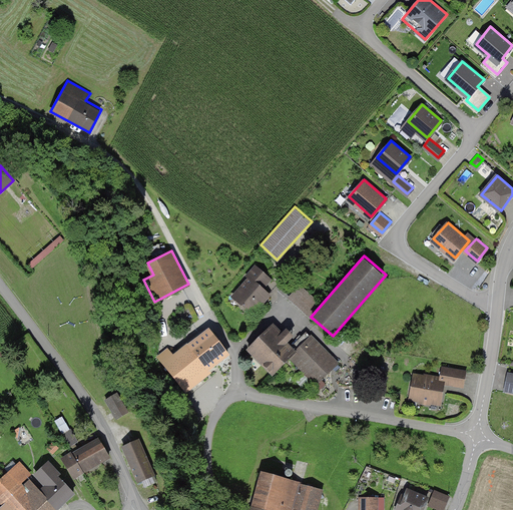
[(231,295),(252,315),(271,296),(263,288),(272,278),(254,262),(243,274),(248,278),(231,295)]
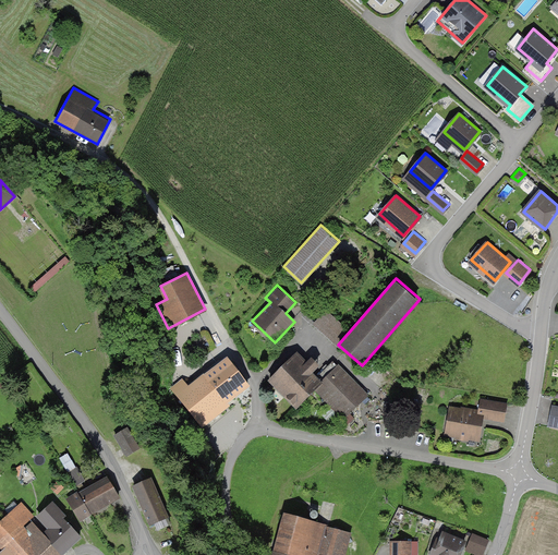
[(346,326),(326,309),(313,323),(332,340),(346,326)]
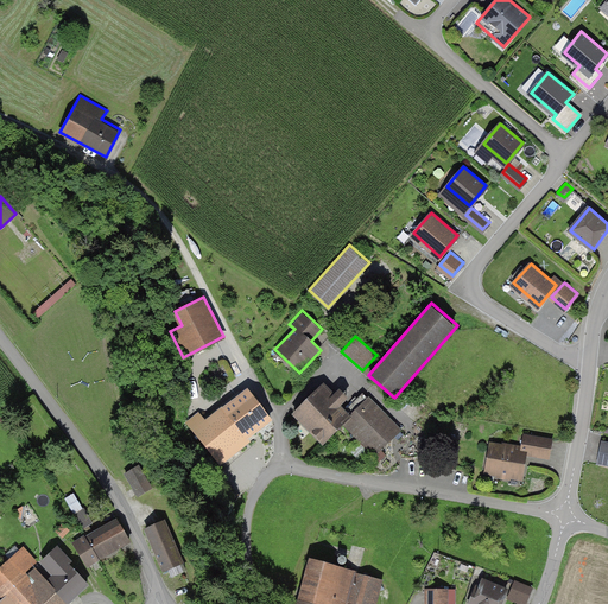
[(333,393),(323,383),(292,413),(323,443),(343,424),(352,414),(342,405),(352,395),(341,385),(333,393)]
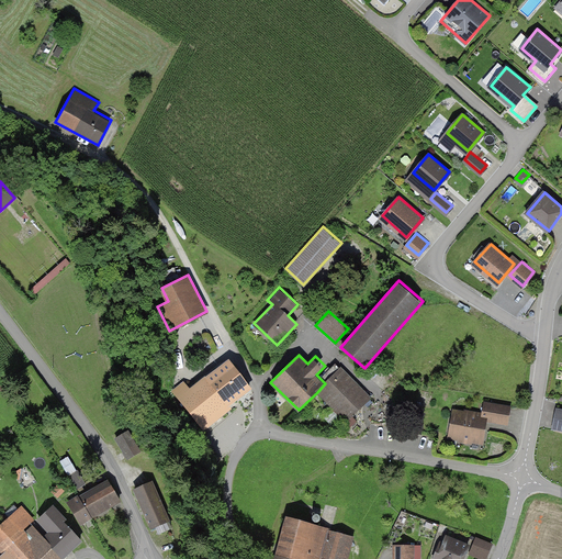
[(249,386),(227,358),(190,387),(184,380),(175,388),(202,422),(249,386)]
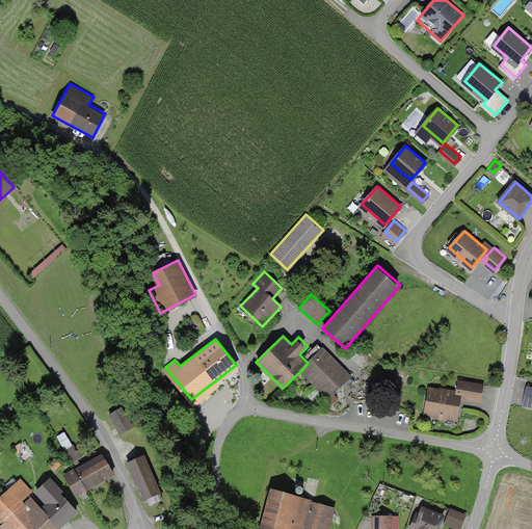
[(327,398),(350,375),(322,348),(308,363),(300,371),(327,398)]
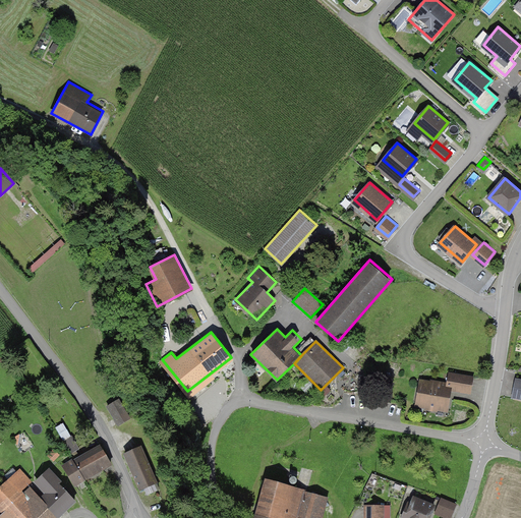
[(452,389),(471,392),(474,375),(449,370),(448,381),(420,376),(415,406),(448,411),(452,389)]
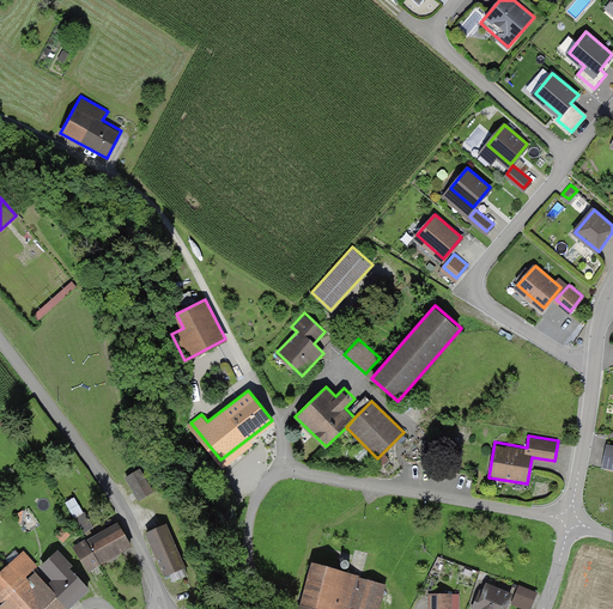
[(612,444),(608,443),(602,464),(612,466),(612,444)]
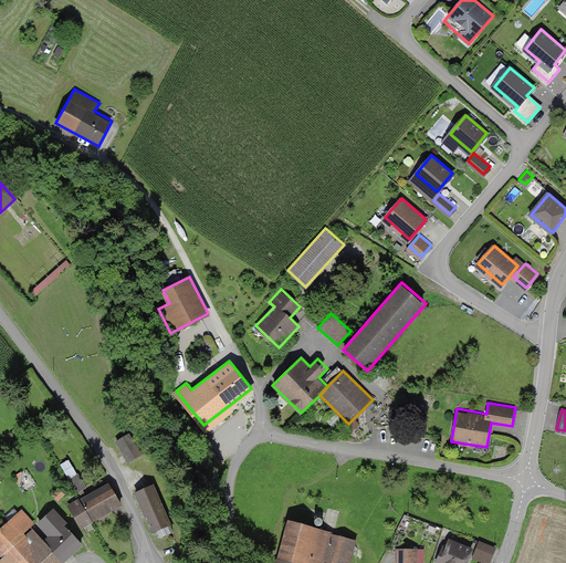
[(116,440),(128,459),(142,452),(129,433),(116,440)]
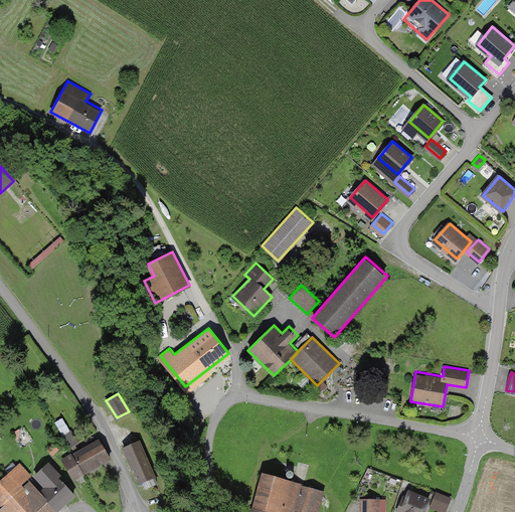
[(99,439),(73,454),(83,471),(109,455),(99,439)]
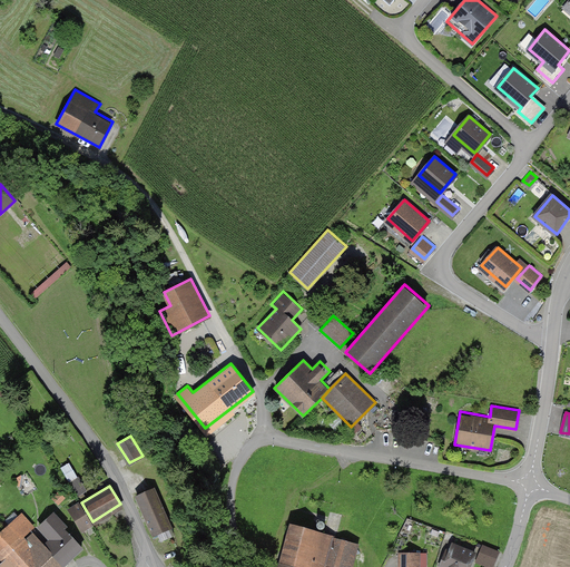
[(155,487),(135,496),(153,535),(172,526),(155,487)]
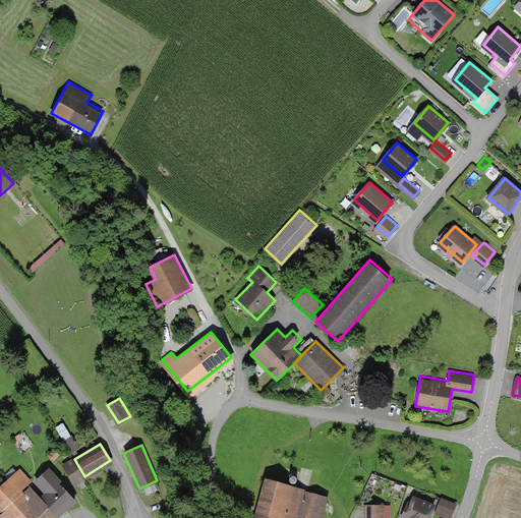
[(65,464),(75,481),(84,476),(74,459),(65,464)]
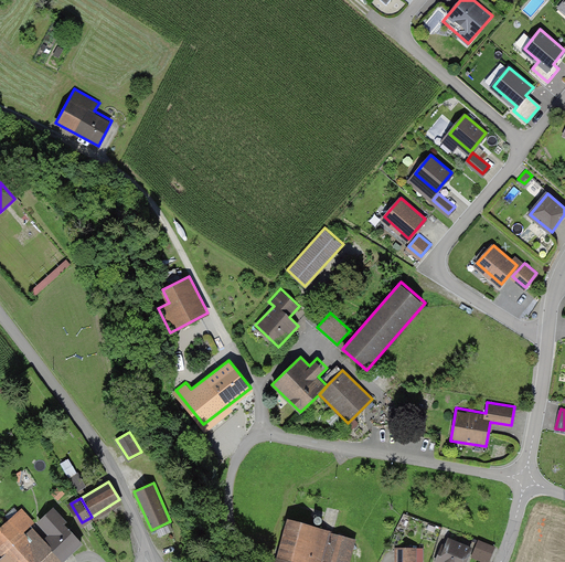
[(53,508),(38,522),(49,534),(44,539),(33,528),(27,533),(24,531),(34,522),(21,508),(0,527),(0,553),(2,557),(0,558),(0,561),(63,561),(85,542),(53,508)]
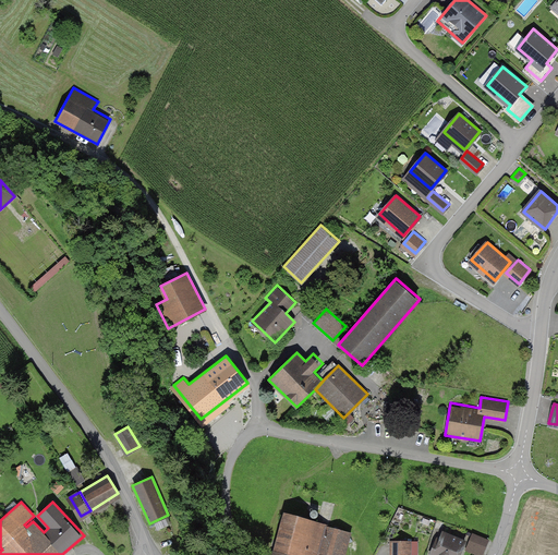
[(316,554),(325,525),(283,514),(273,554),(274,554),(316,554)]
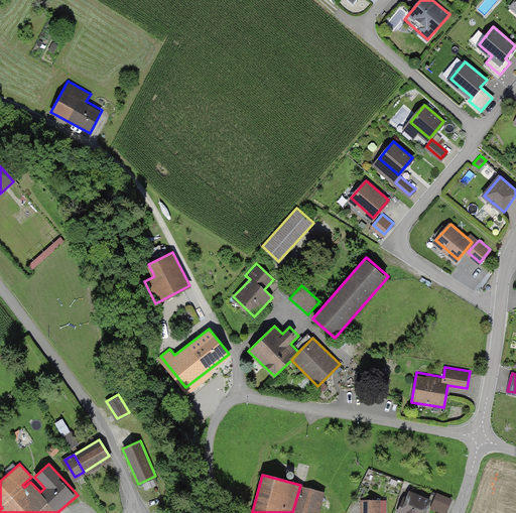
[(292,512),(320,512),(327,491),(300,485),(292,512)]
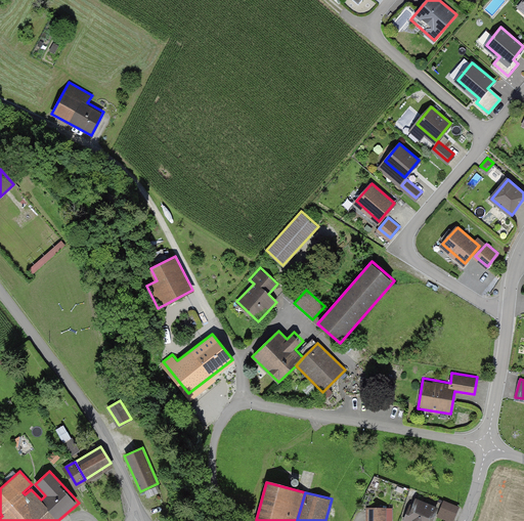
[(404,520),(432,520),(438,508),(412,497),(403,520),(404,520)]
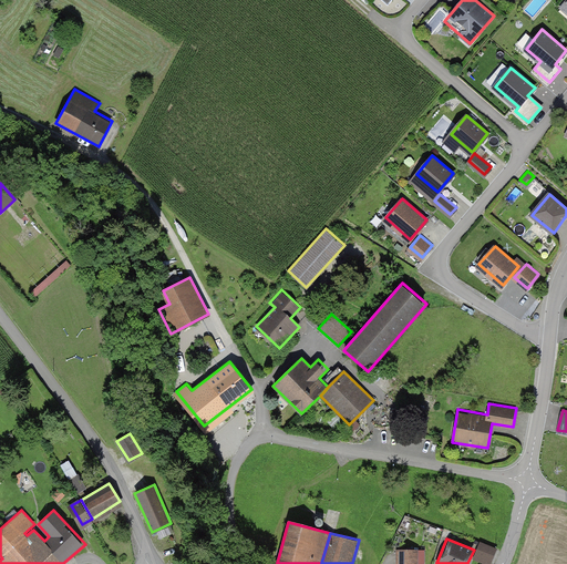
[(484,539),(476,556),(492,563),(500,545),(484,539)]
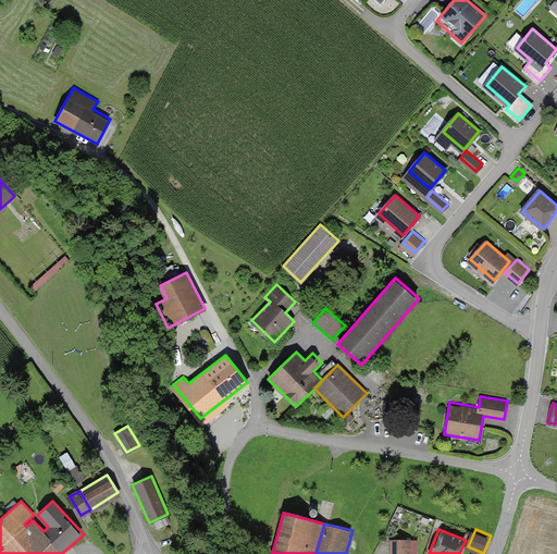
[(409,553),(410,539),(388,539),(388,553),(409,553)]
